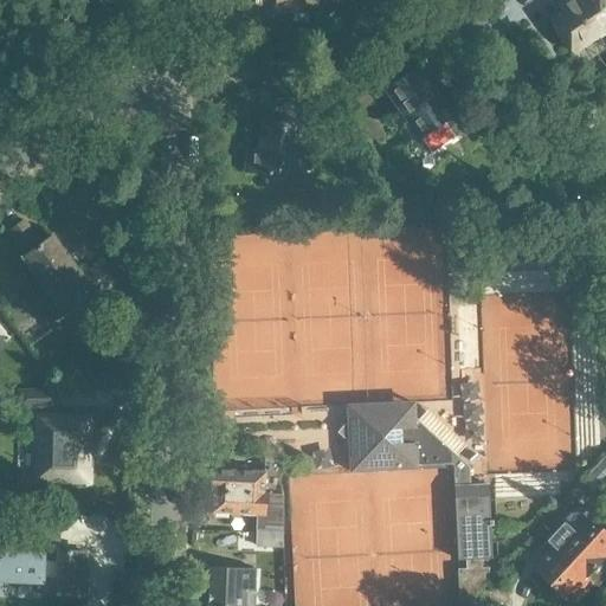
[(400,0),(385,0),(375,7),(381,17),(403,4),(400,0)]
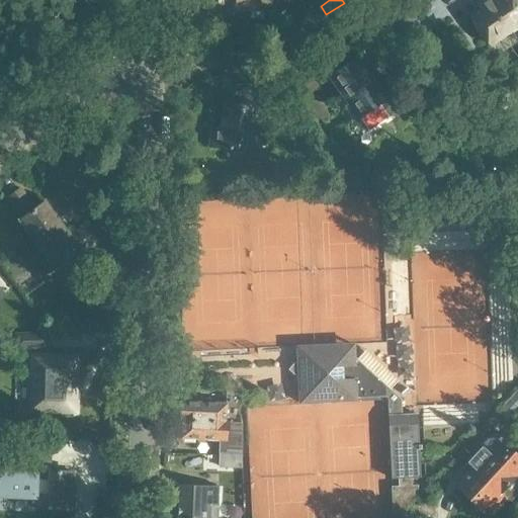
[(485,0),(482,2),(487,9),(471,19),(490,46),(517,25),(517,8),(512,0),(485,0)]
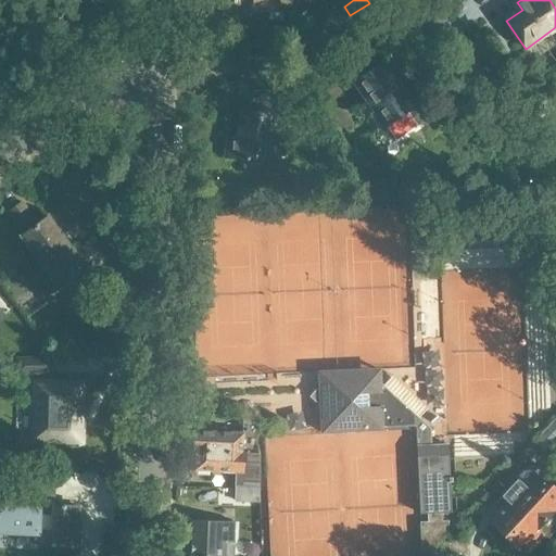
[(413,106),(414,106),(382,62),(354,81),(374,111),(373,112),(383,127),(386,126),(395,140),(422,122),(413,106)]
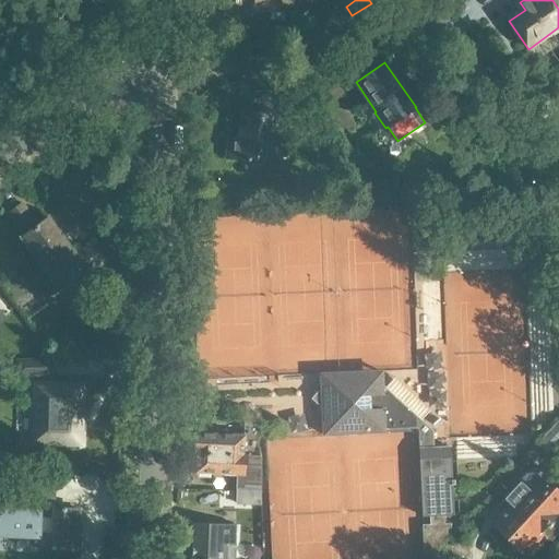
[(274,95),(274,79),(241,79),(240,94),(244,94),(242,137),(236,137),(235,158),(247,158),(247,162),(250,162),(250,159),(272,161),(273,111),(262,111),(262,95),(274,95)]
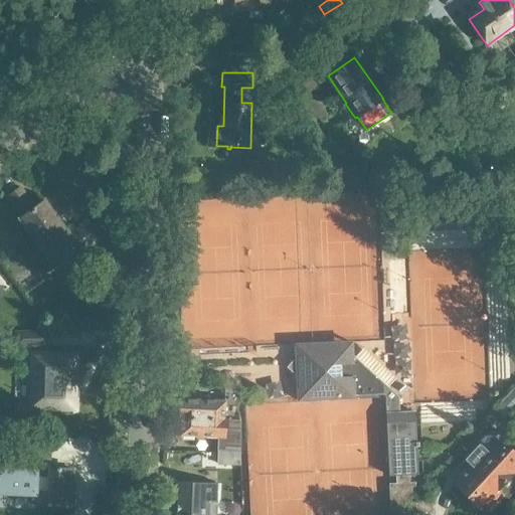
[(296,176),(278,177),(279,188),(297,187),(296,176)]
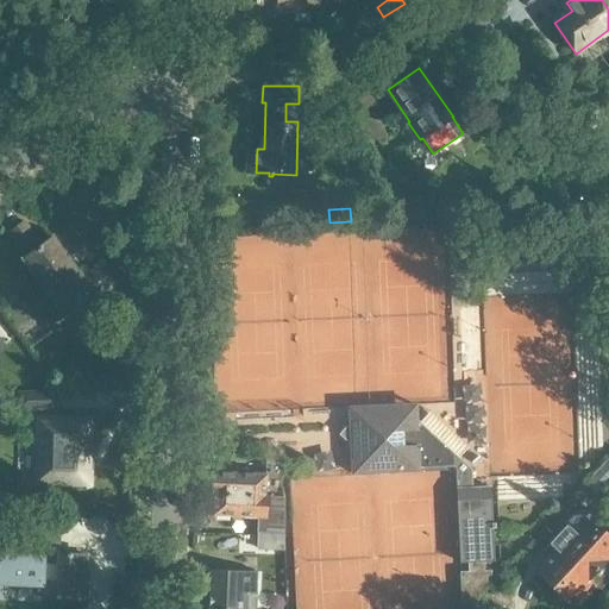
[(82,278),(51,238),(42,246),(24,223),(11,233),(27,256),(23,258),(37,277),(37,283),(43,290),(46,290),(63,313),(95,289),(100,296),(113,286),(99,267),(82,278)]
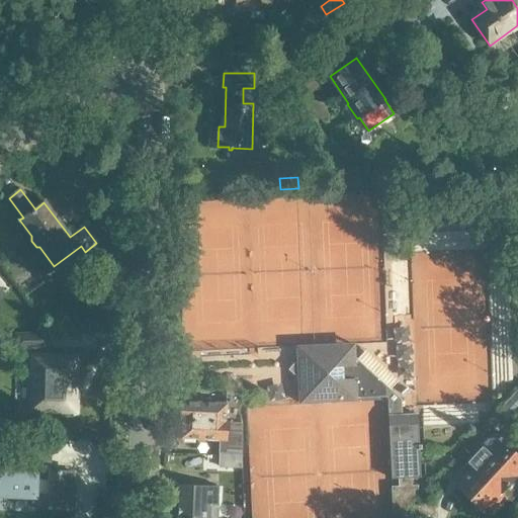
[(48,334),(14,334),(13,350),(47,350),(47,348),(48,348),(48,334)]
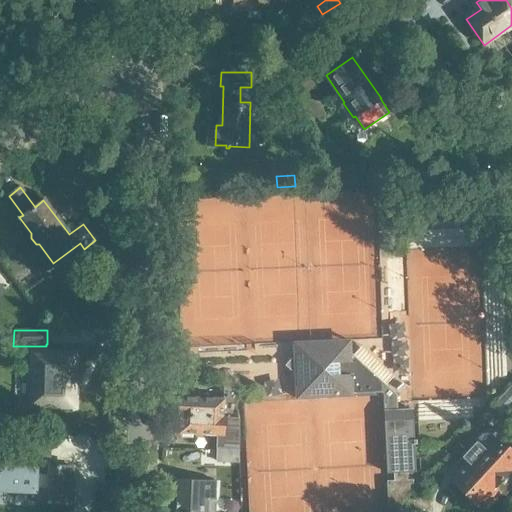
[(296,352),(285,365),(297,376),(298,394),(298,395),(299,396),(322,395),(322,397),(344,396),(343,394),(354,394),(354,396),(377,395),(376,393),(381,393),(383,395),(384,411),(386,454),(387,473),(394,472),(394,480),(387,481),(389,511),(397,511),(414,493),(414,479),(408,480),(407,472),(421,471),(421,458),(415,458),(414,444),(417,444),(417,439),(414,439),(413,410),(397,410),(397,394),(348,350),(342,350),(342,349),(320,350),(320,351),(296,352)]
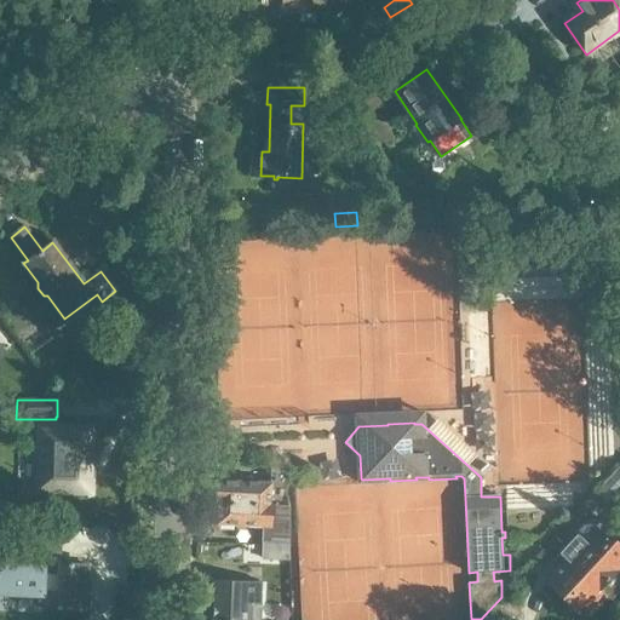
[(87,492),(90,429),(40,428),(38,491),(87,492)]
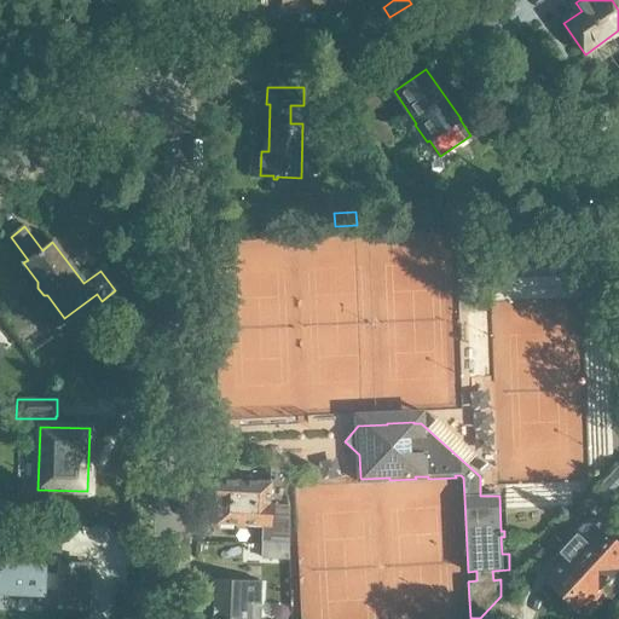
[(618,464),(596,489),(608,501),(618,489),(618,464)]
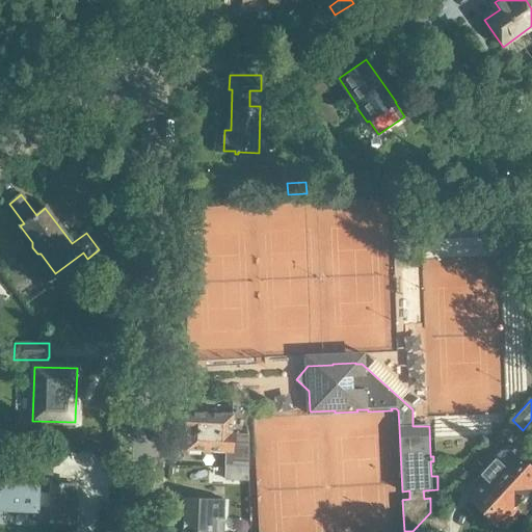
[(246,401),(233,401),(232,415),(216,414),(216,409),(204,408),(204,413),(186,413),(185,431),(187,432),(249,434),(249,433),(247,433),(246,401)]
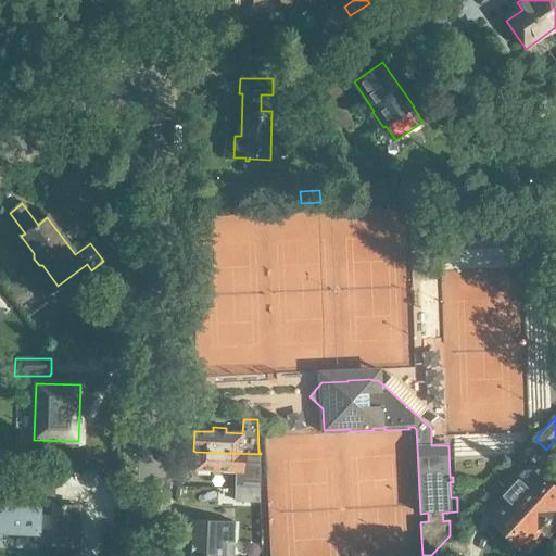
[(194,468),(194,470),(236,472),(236,487),(242,487),(256,488),(261,488),(261,454),(196,452),(194,454),(192,456),(191,465),(194,468)]
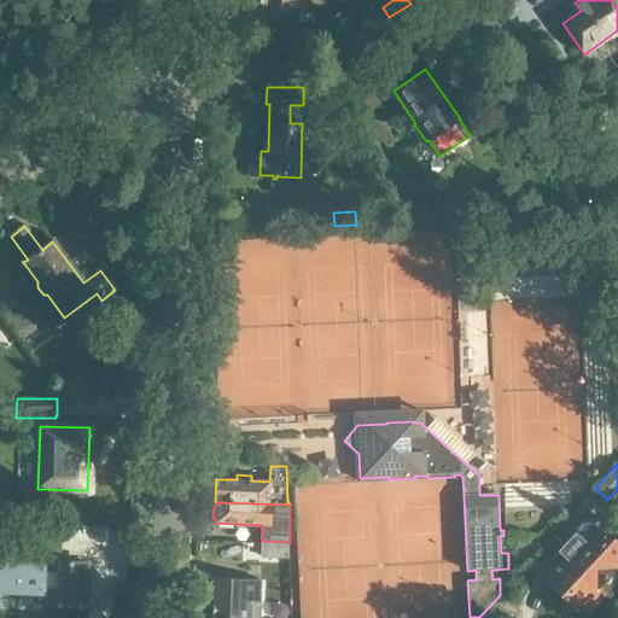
[(586,516),(564,540),(616,587),(617,584),(617,535),(610,528),(605,534),(586,516)]
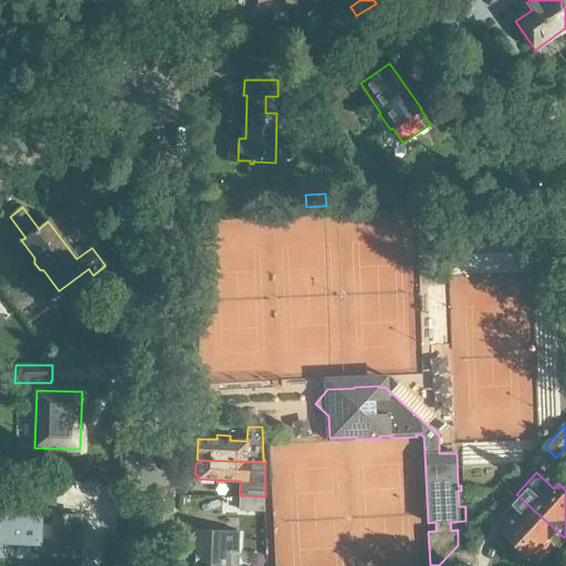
[(509,503),(510,505),(516,511),(500,531),(527,556),(528,555),(536,564),(554,545),(556,546),(564,537),(516,494),(509,503)]
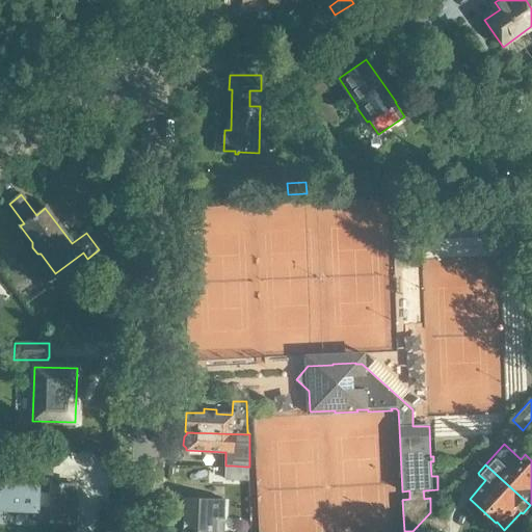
[(18,479),(51,480),(52,467),(18,466),(18,479)]
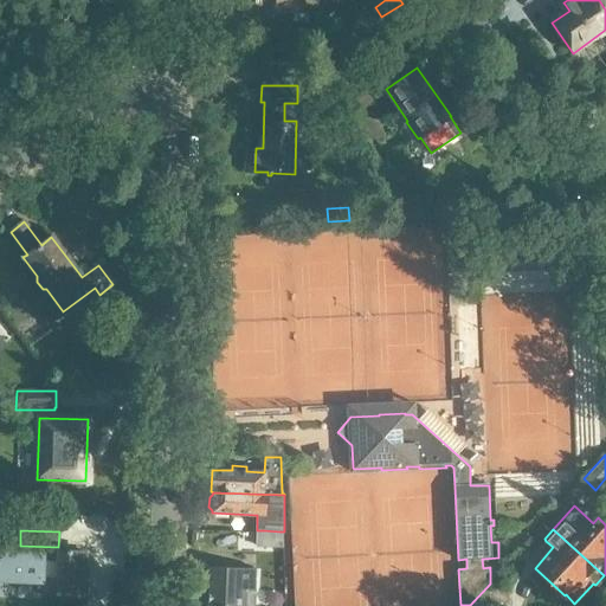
[(0,580),(43,582),(43,578),(56,579),(56,597),(82,598),(82,584),(83,553),(83,550),(57,550),(56,562),(46,561),(44,561),(44,555),(30,554),(0,553),(0,580)]
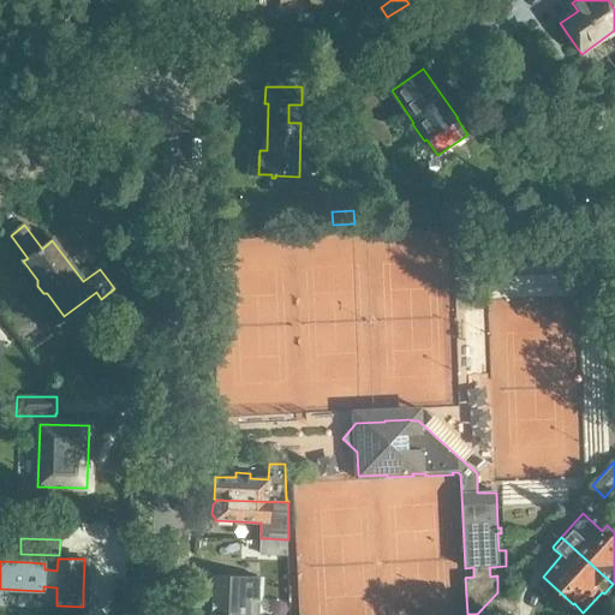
[(213,575),(210,614),(248,614),(249,601),(258,602),(260,578),(252,577),(213,575)]
